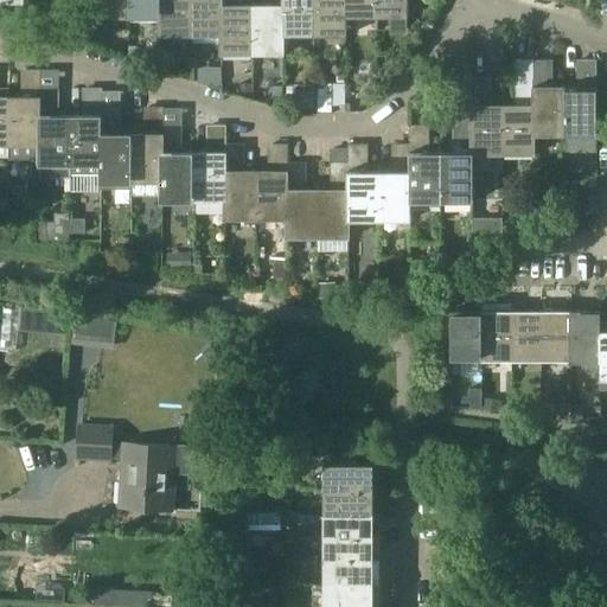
[(96,0),(97,17),(129,17),(128,0),(96,0)]
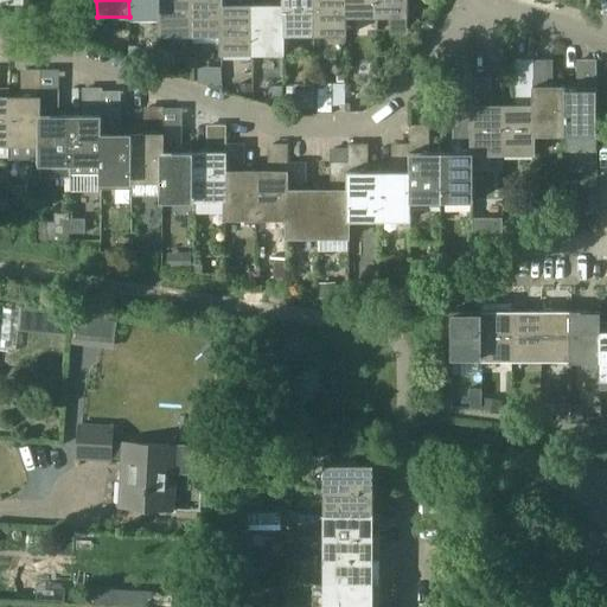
[(128,0),(129,17),(159,17),(160,17),(159,0),(128,0)]
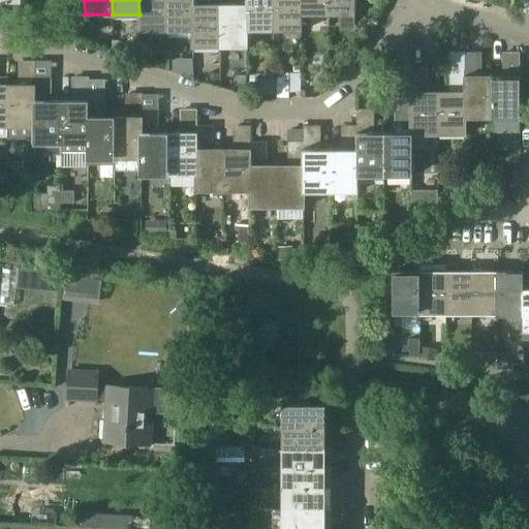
[(138,0),(139,14),(138,14),(138,30),(166,30),(166,0),(138,0)]
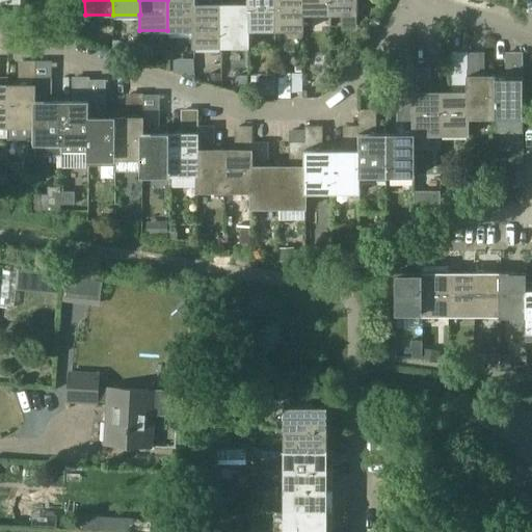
[(167,0),(167,30),(193,30),(194,30),(194,0),(167,0)]
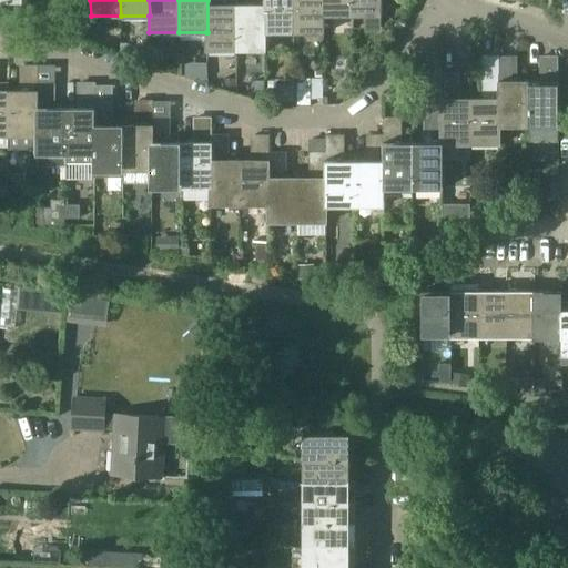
[(221,0),(208,0),(208,32),(206,32),(206,50),(237,50),(236,3),(222,3),(221,0)]
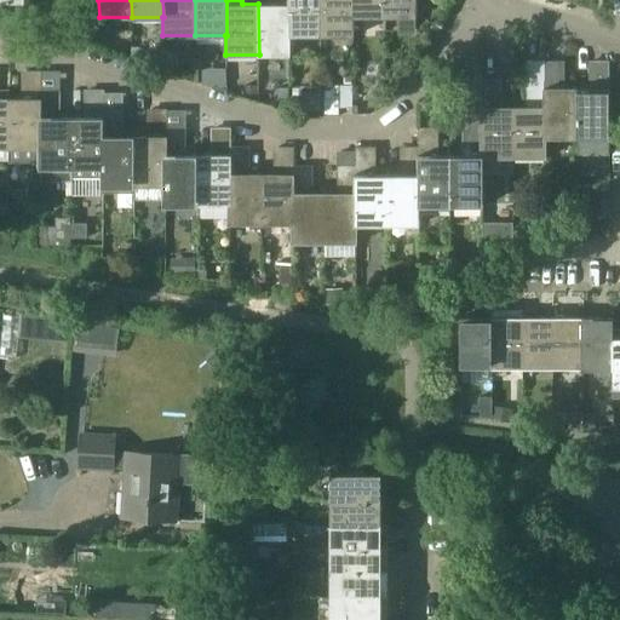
[(275,0),(275,4),(258,4),(259,55),(291,55),(291,35),(290,35),(288,0),(275,0)]
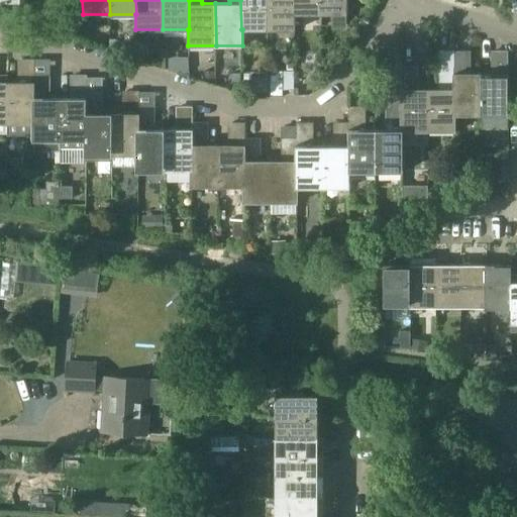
[(240,0),(241,29),(242,29),(268,29),(268,0),(240,0)]
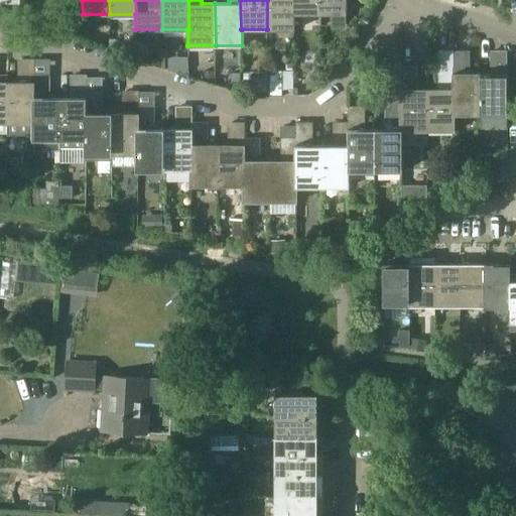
[(294,29),(294,13),(293,13),(293,0),(267,0),(267,29),(294,29)]
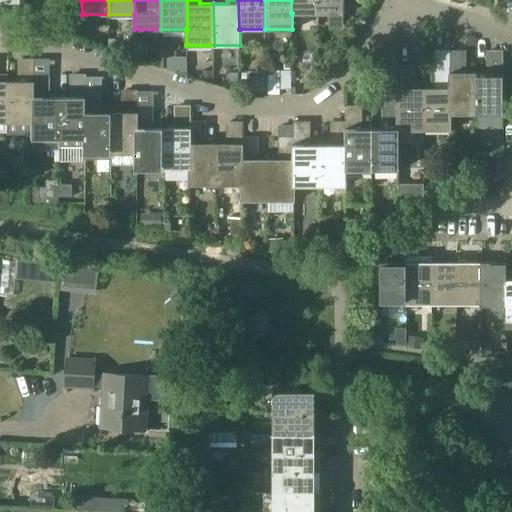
[(291,0),(291,13),(292,13),(317,13),(317,0),(291,0)]
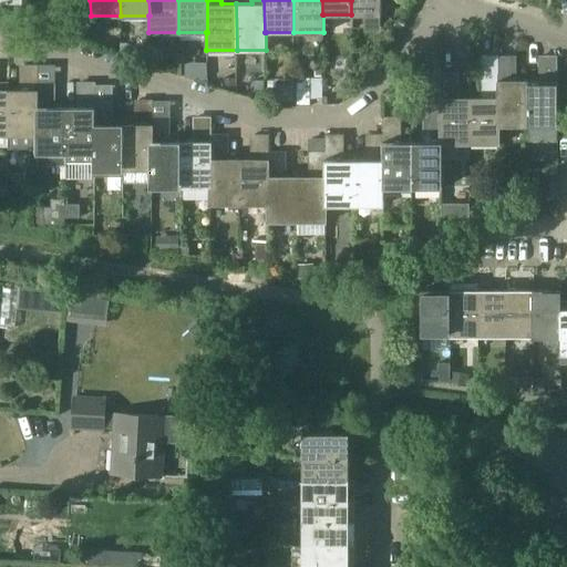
[(351,0),(351,14),(382,14),(381,0),(351,0)]
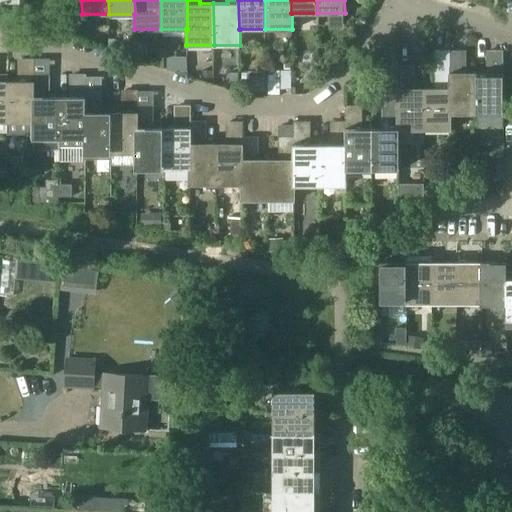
[(433,88),(423,88),(423,130),(451,130),(451,114),(450,114),(450,49),(433,49),(433,88)]
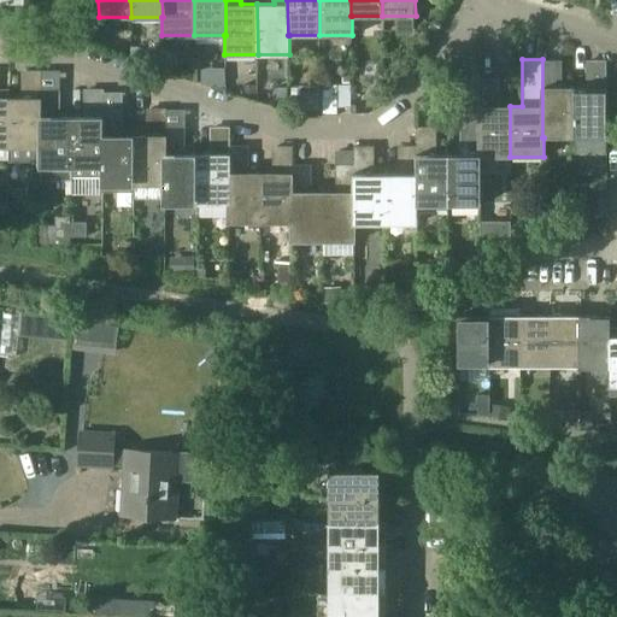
[(544,137),(573,137),(573,87),(557,87),(557,59),(542,59),(542,137),(544,137)]
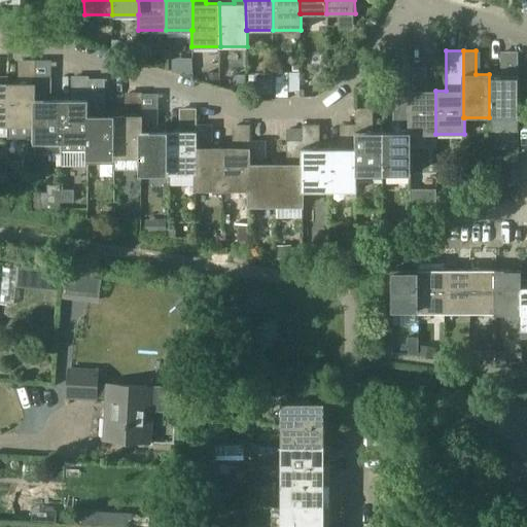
[(503,74),(489,74),(489,117),(518,117),(518,74),(517,74),(517,50),(503,50),(503,74)]
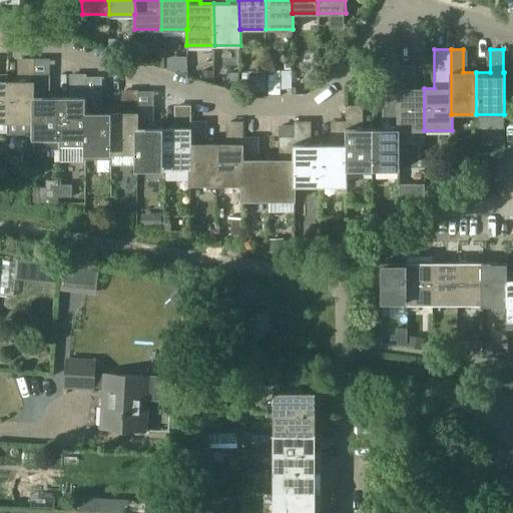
[(32,134),(32,122),(33,122),(33,73),(34,73),(34,57),(22,57),(22,80),(8,80),(7,122),(7,133),(8,133),(8,135),(32,134)]
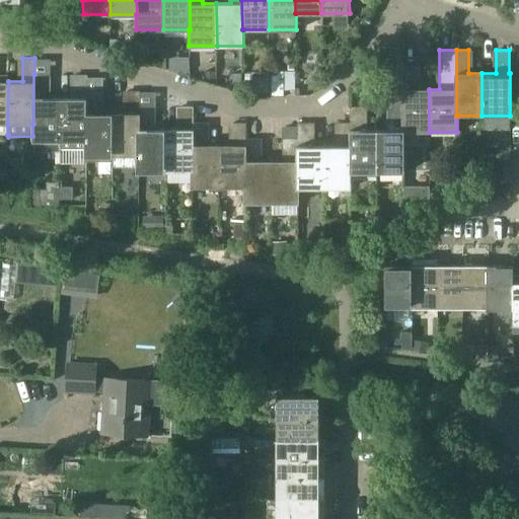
[(402,66),(402,106),(403,106),(403,131),(404,131),(429,132),(429,89),(416,89),(416,66),(402,66)]
